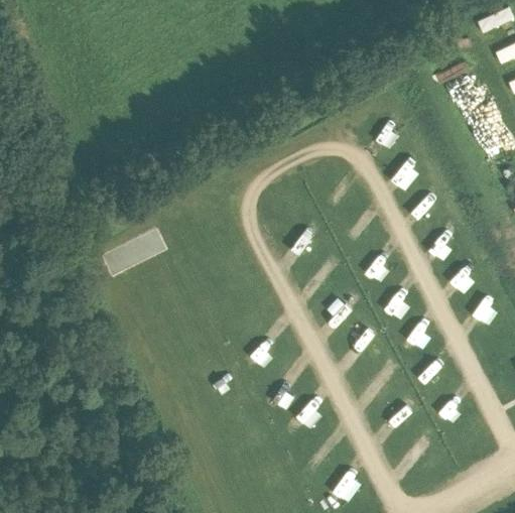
[(478,19),(482,31),(514,20),(510,8),(478,19)]
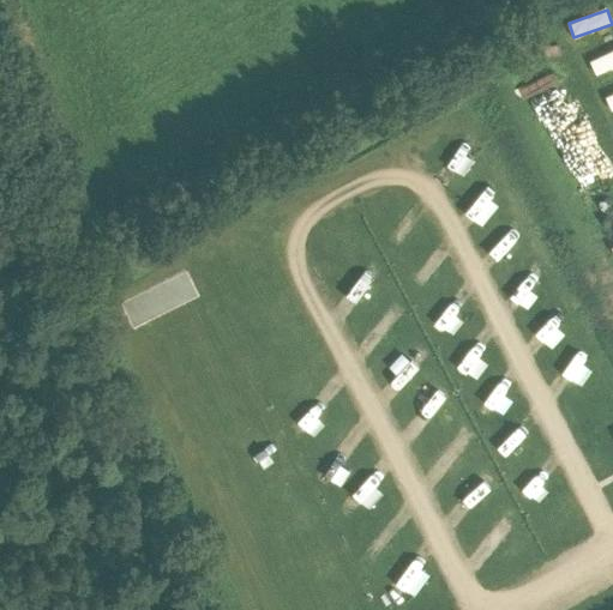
[(612,52),(590,61),(596,76),(612,67),(612,52)]
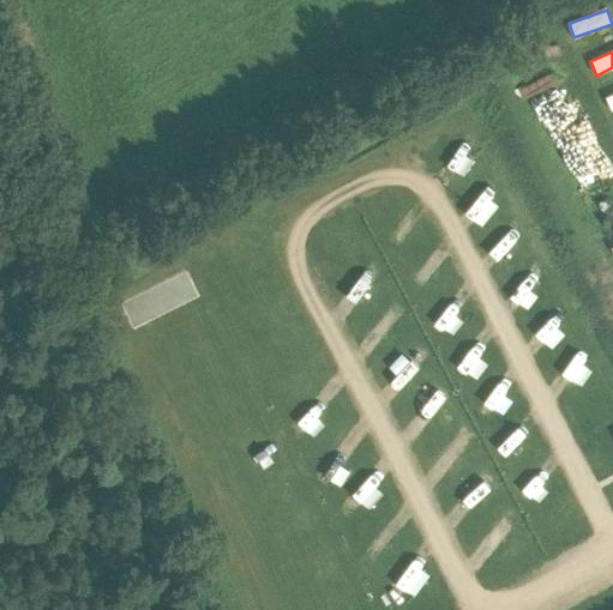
[(484,221),(494,204),(478,192),(467,210),(484,221)]
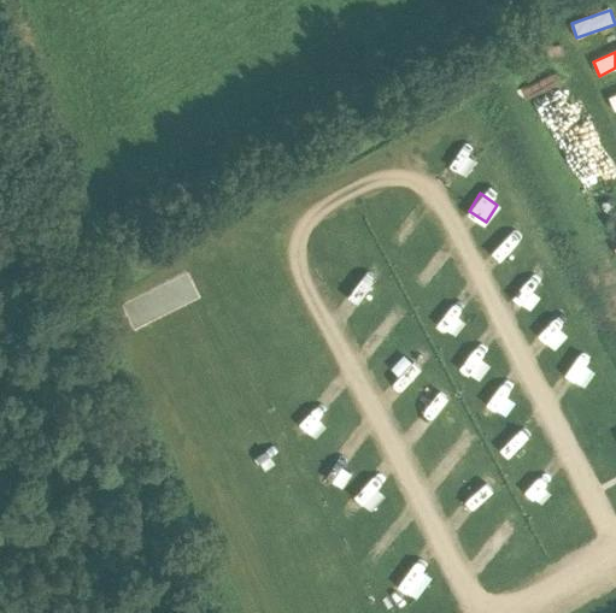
[(584,392),(600,367),(582,354),(564,378),(584,392)]
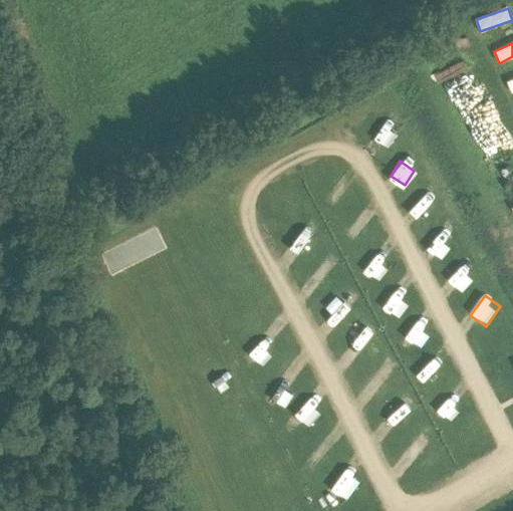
[(208,375),(217,393),(236,382),(227,365),(208,375)]
